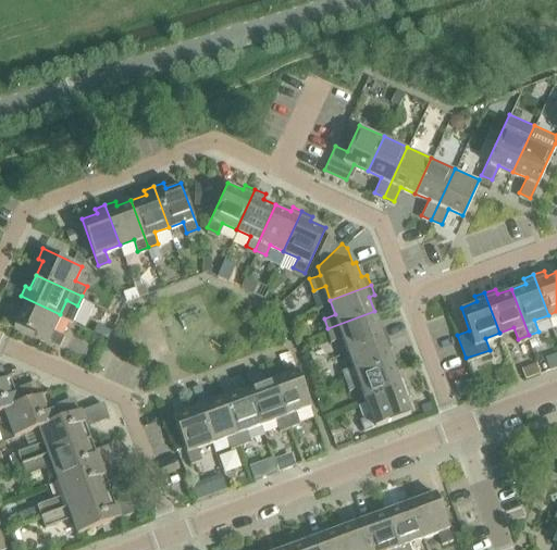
[(60,314),(21,296),(15,307),(21,309),(14,323),(60,345),(64,334),(53,328),(60,314)]
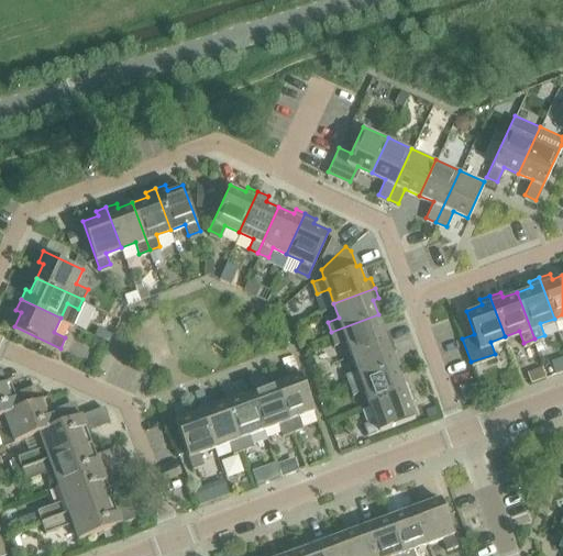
[(346,337),(352,353),(393,337),(389,327),(384,330),(378,314),(331,332),(334,342),(346,337)]
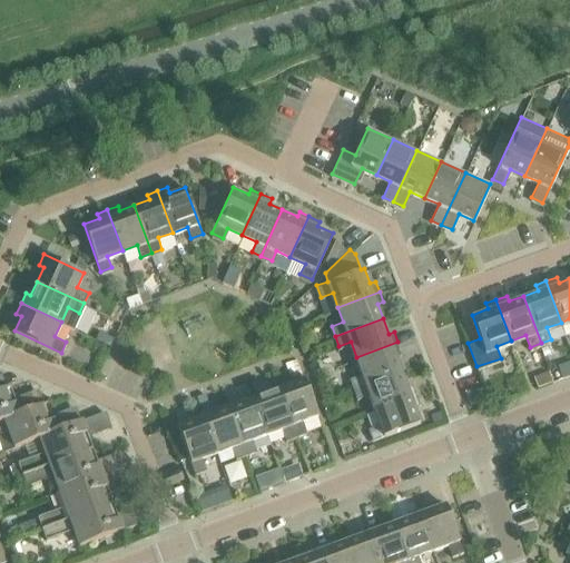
[(397,342),(356,357),(362,372),(350,376),(354,386),(401,369),(395,355),(402,353),(397,342)]
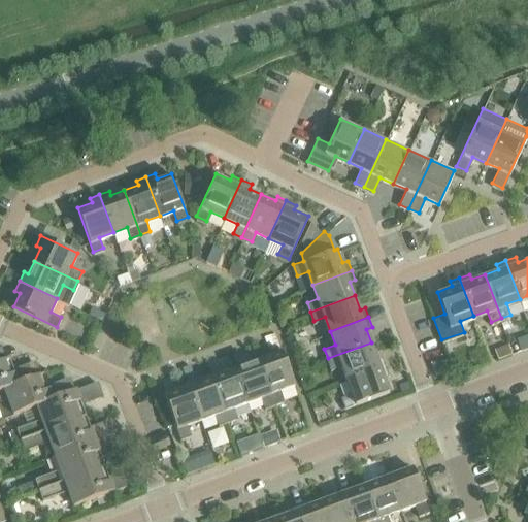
[(342,364),(348,378),(386,363),(382,353),(376,355),(371,343),(328,358),(331,368),(342,364)]
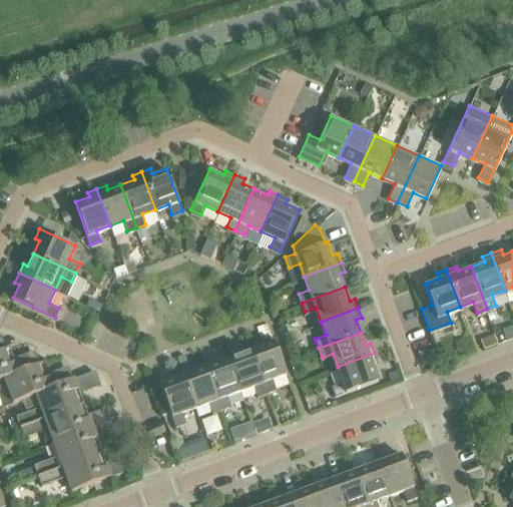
[(250,348),(267,391),(276,388),(272,377),(286,372),(272,334),(262,338),(264,343),(250,348)]
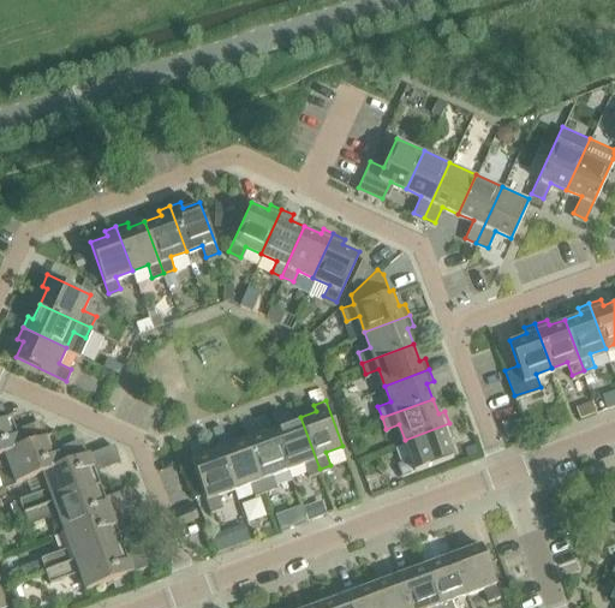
[(502,419),(507,433),(518,429),(513,416),(502,419)]
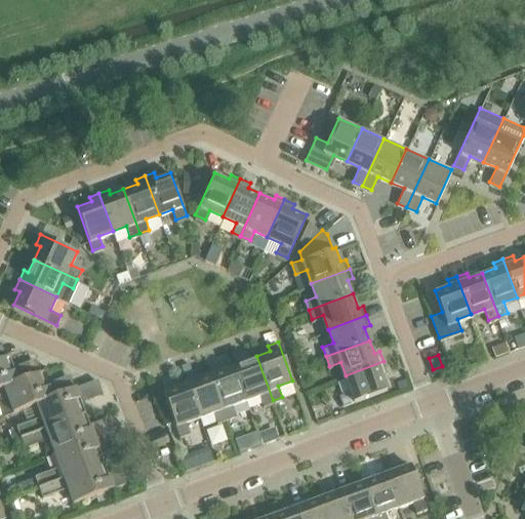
[(4,356),(0,357),(0,385),(19,378),(15,369),(10,371),(4,356)]
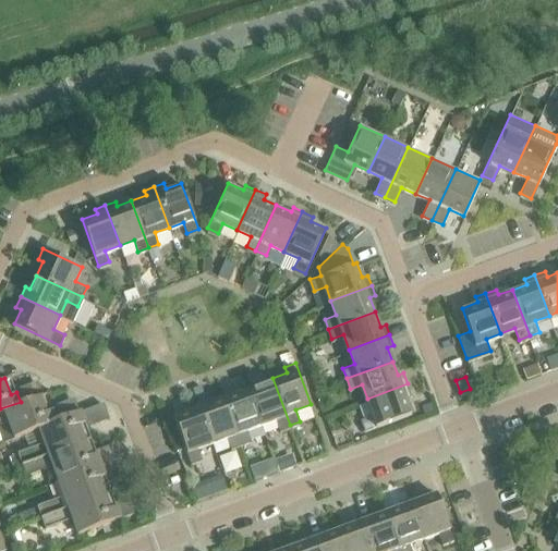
[(290,425),(273,378),(257,383),(256,378),(246,381),(262,423),(275,417),(279,429),(290,425)]
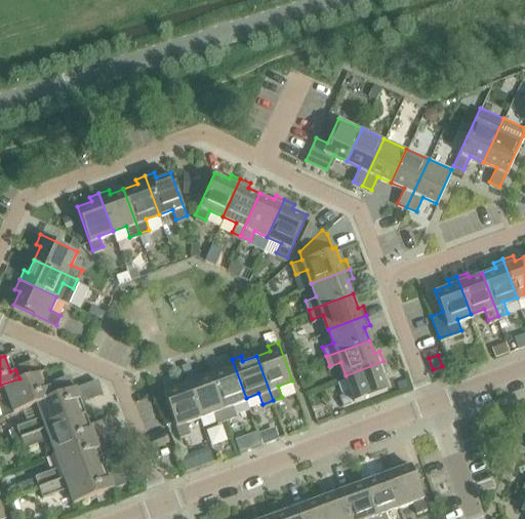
[(232,403),(246,398),(232,359),(221,363),(224,368),(210,373),(227,417),(236,414),(232,403)]
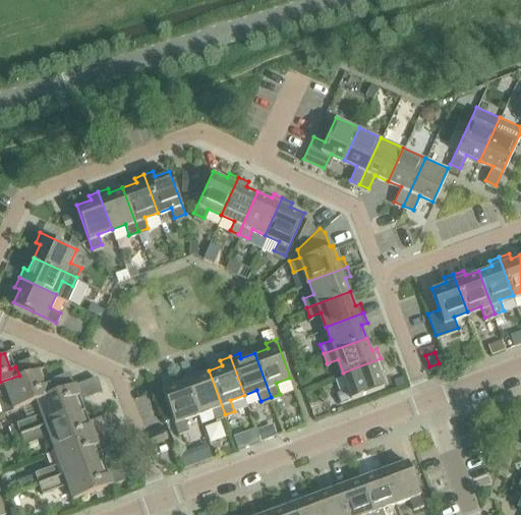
[(381,358),(343,373),(347,386),(337,390),(340,400),(384,384),(379,369),(384,367),(381,358)]
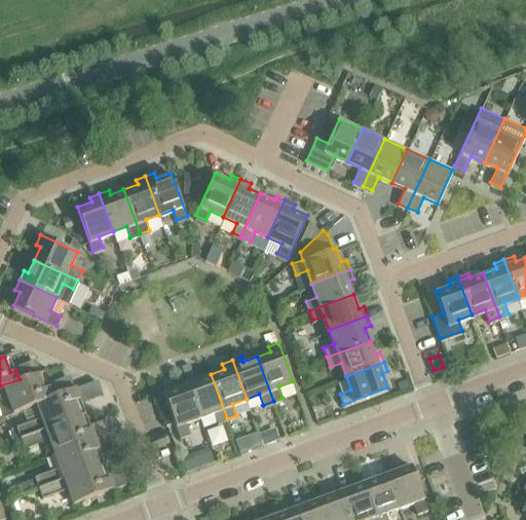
[(20,379),(0,385),(0,398),(8,396),(13,411),(36,403),(36,402),(53,395),(50,386),(44,388),(38,372),(20,379)]
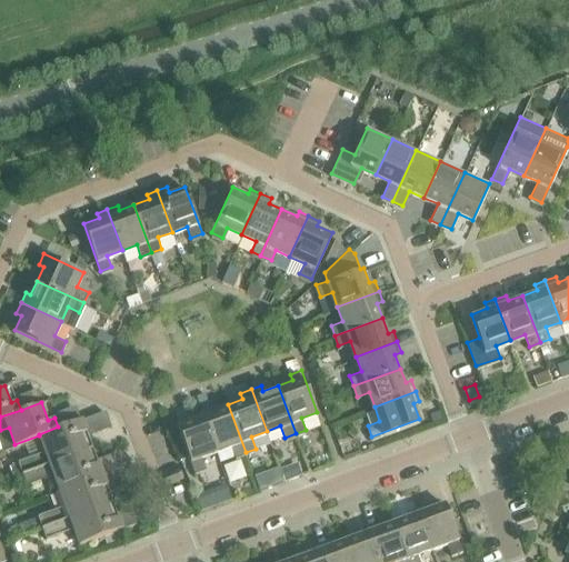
[(235,457),(246,452),(228,404),(212,410),(210,404),(201,408),(217,450),(230,444),(235,457)]
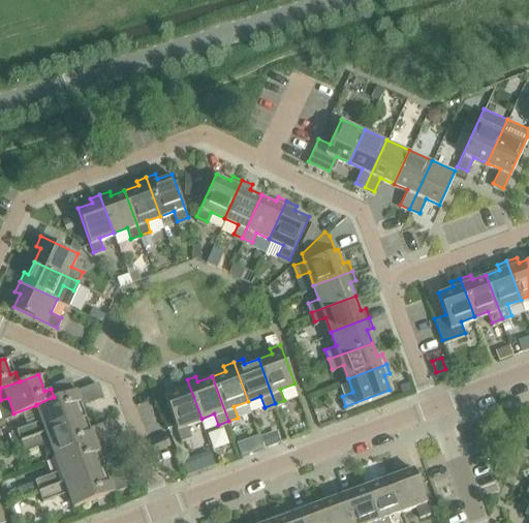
[(187,424),(201,419),(187,379),(177,383),(179,389),(163,394),(181,439),(191,435),(187,424)]
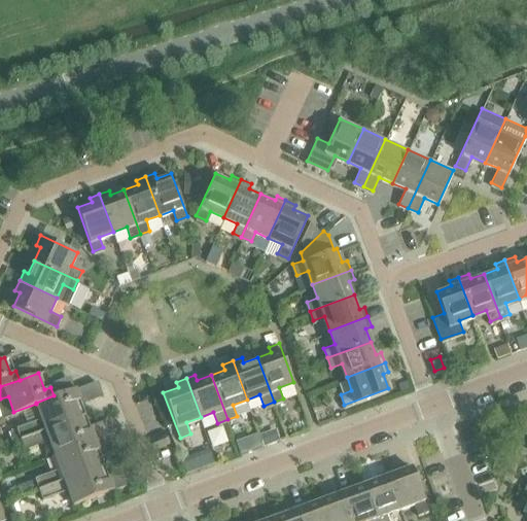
[(80,396),(76,386),(74,387),(54,395),(36,403),(36,404),(41,417),(16,427),(21,438),(80,415),(74,398),(80,396)]
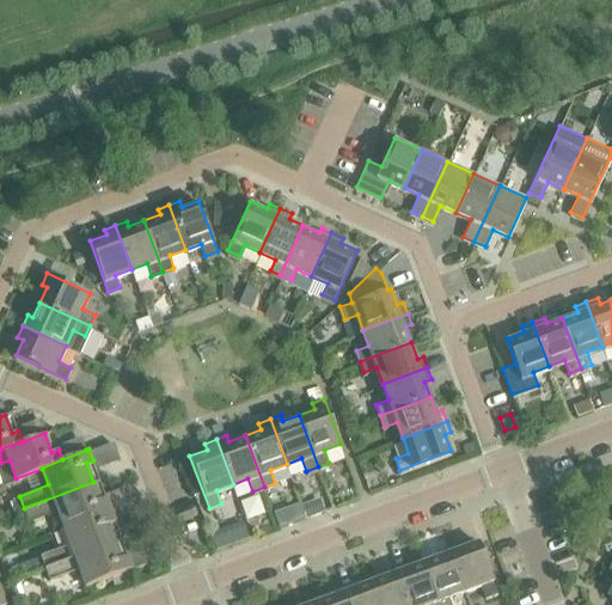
[(57,509),(63,526),(111,508),(106,497),(101,501),(93,482),(24,508),(29,520),(57,509)]
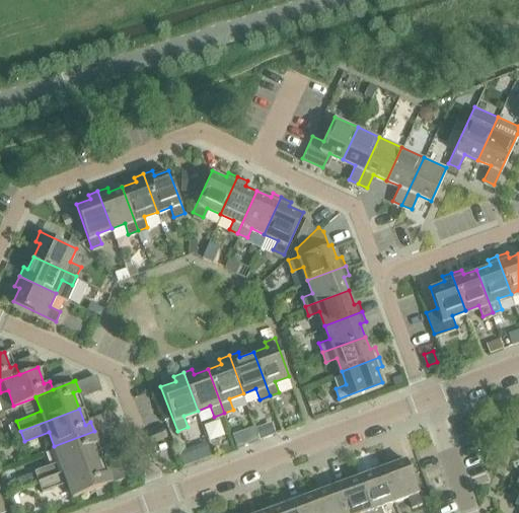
[(94,431),(54,446),(59,460),(34,469),(39,480),(97,458),(91,442),(97,440),(94,431)]
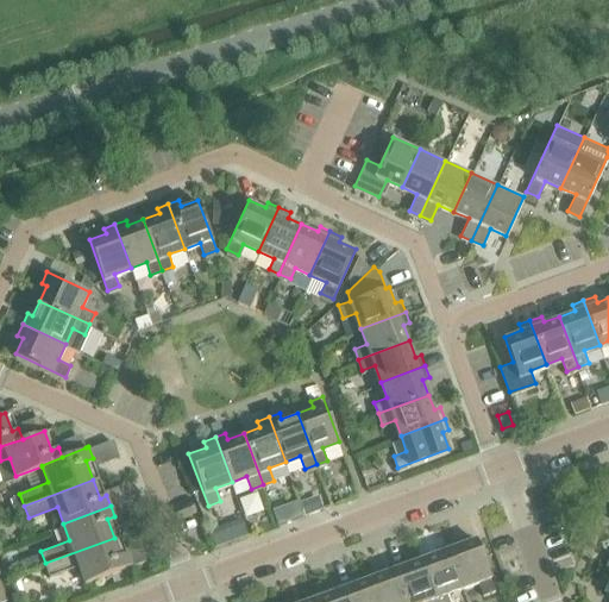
[(446,541),(463,585),(479,579),(483,593),(495,588),(477,537),(459,543),(458,537),(446,541)]
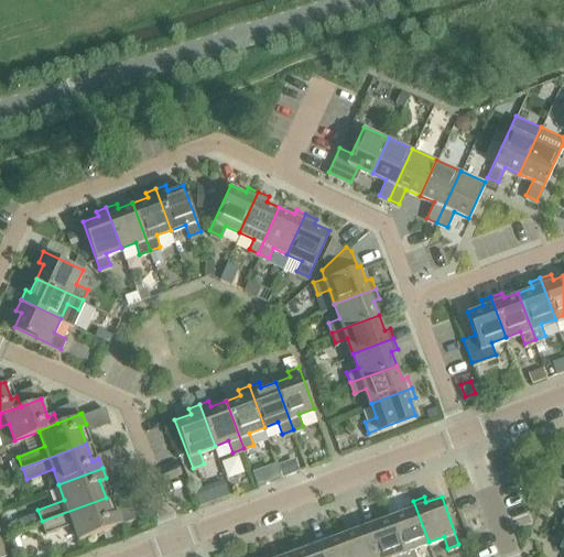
[(106,498),(42,521),(46,533),(73,522),(78,538),(122,522),(118,512),(112,514),(106,498)]
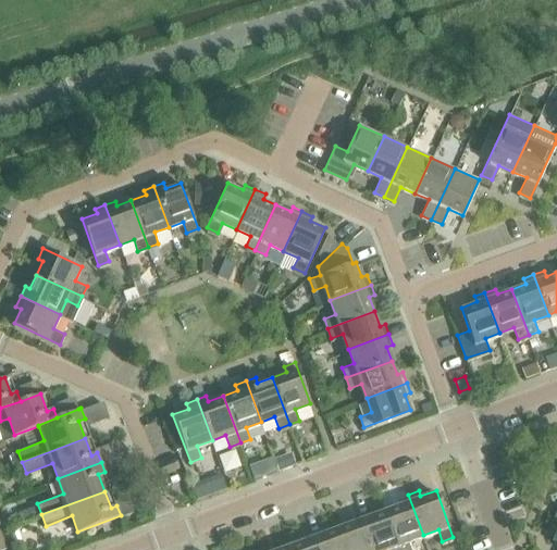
[(400,503),(386,509),(400,549),(412,549),(409,540),(423,535),(408,495),(399,498),(400,503)]
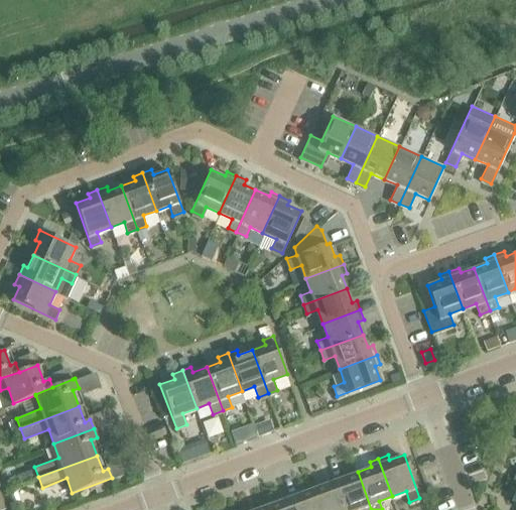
[(343,472),(333,475),(346,509),(355,509),(361,508),(361,509),(371,509),(358,472),(345,476),(343,472)]
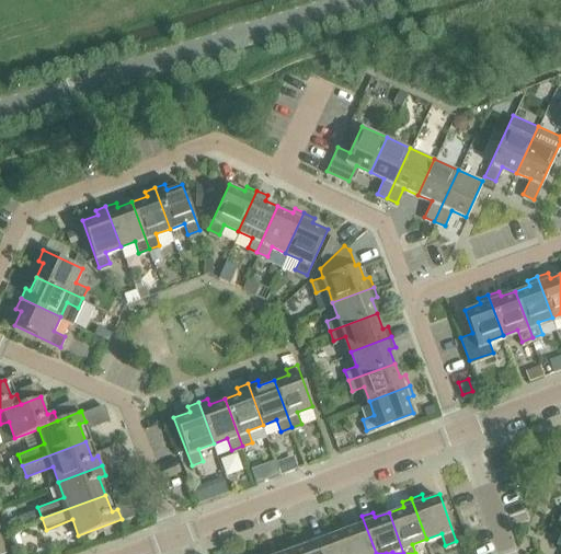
[(376,553),(362,516),(352,520),(354,524),(340,530),(347,553),(376,553)]
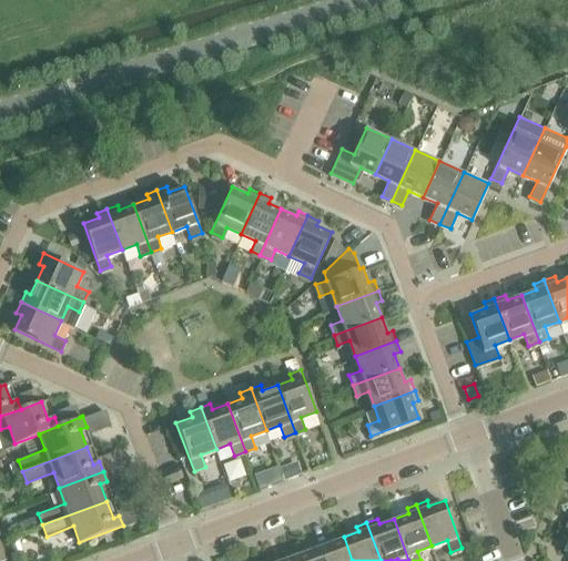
[(327,538),(316,541),(323,560),(352,560),(344,537),(330,542),(327,538)]
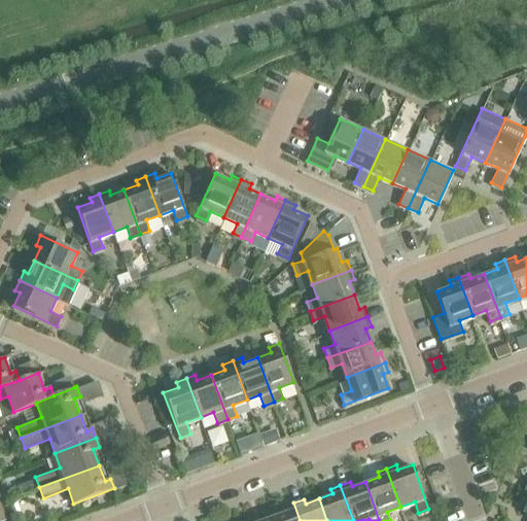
[(300,520),(293,502),(285,507),(286,511),(273,516),(274,520),(300,520)]
